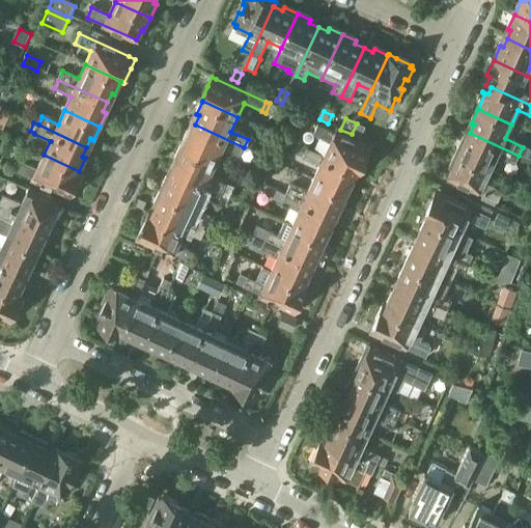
[(352,134),(361,139),(365,128),(357,123),(352,134)]
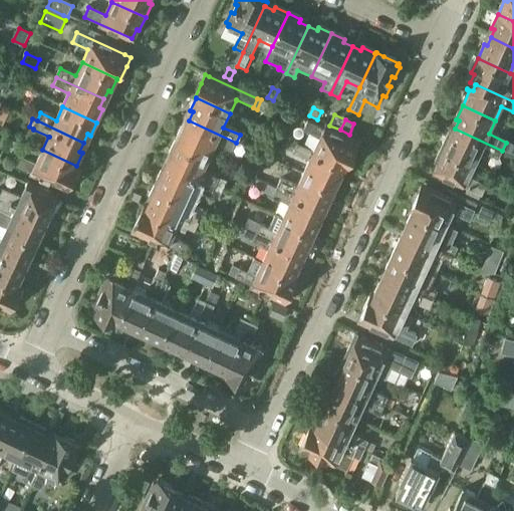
[(182,129),(176,142),(209,158),(215,145),(232,153),(236,143),(189,120),(185,131),(182,129)]
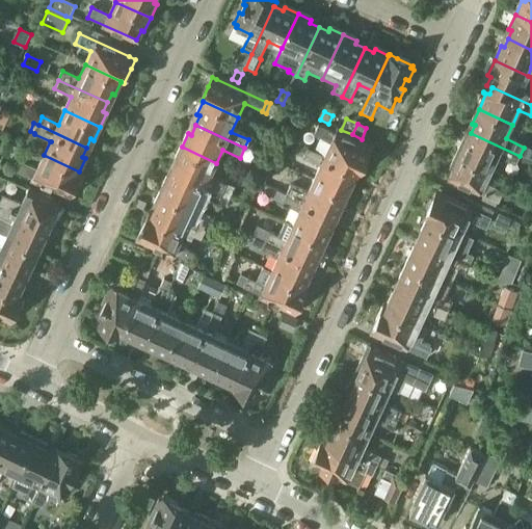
[(319,127),(315,135),(331,143),(325,157),(325,158),(357,173),(356,174),(361,175),(368,160),(372,151),(368,149),(319,127)]
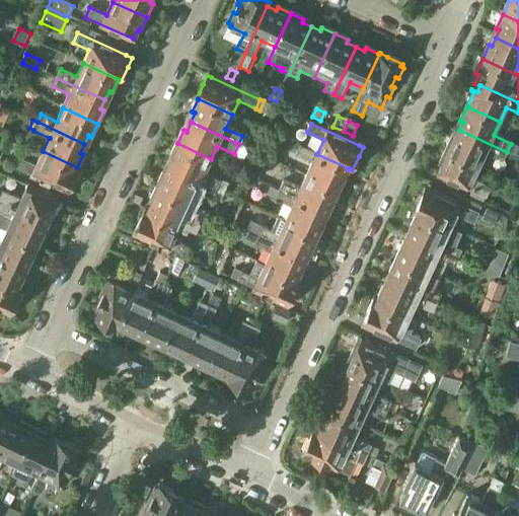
[(453,136),(446,151),(479,166),(478,167),(486,170),(492,156),(503,161),(507,152),(459,130),(456,138),(453,136)]
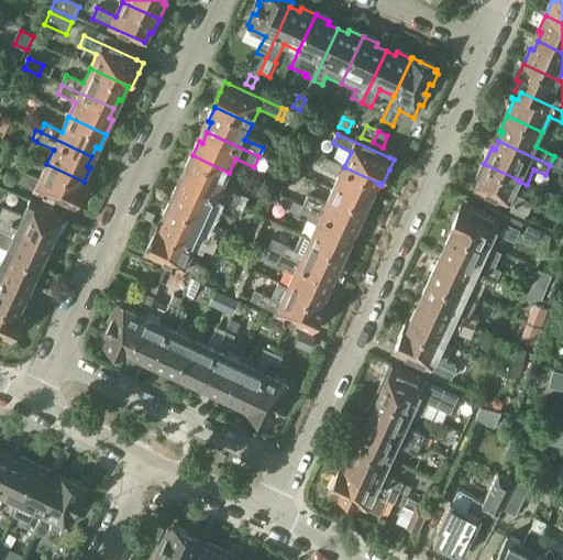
[(318,154),(313,164),(322,167),(321,168),(339,176),(339,177),(332,191),(370,208),(376,194),(373,193),(377,184),(378,183),(344,167),(344,166),(318,154)]
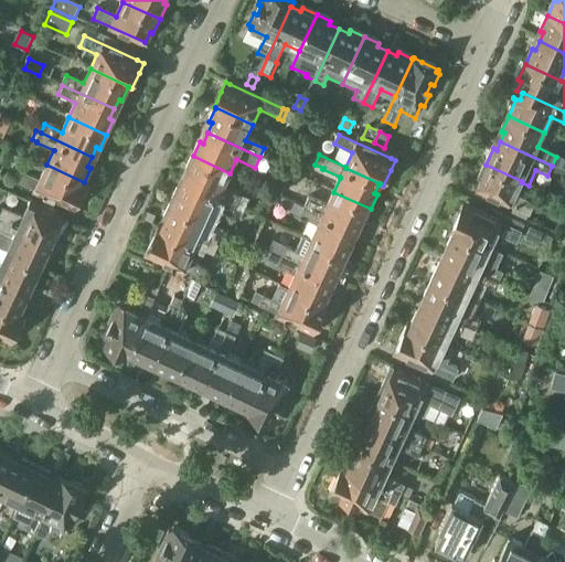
[(190,171),(184,182),(245,210),(249,201),(223,189),(230,173),(193,156),(187,170),(190,171)]
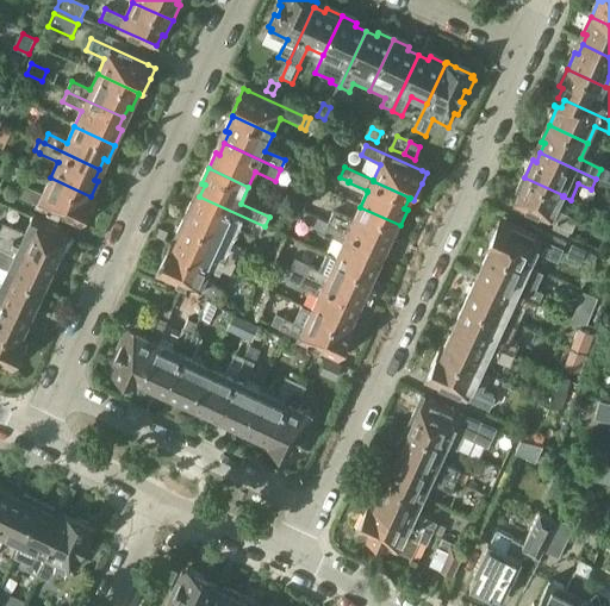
[(24,185),(19,197),(75,222),(82,225),(87,214),(94,198),(91,197),(50,177),(43,194),(24,185)]
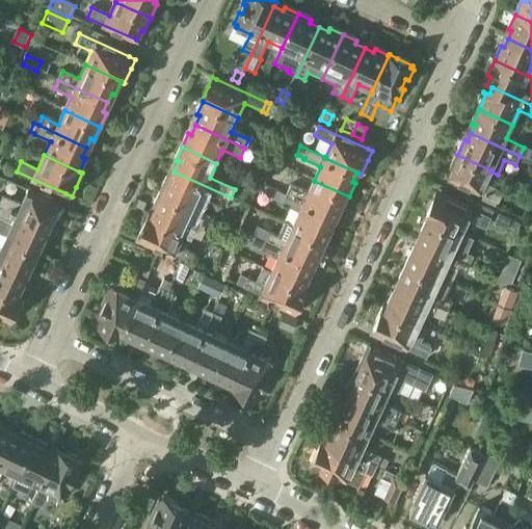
[(453,170),(449,180),(484,195),(482,202),(496,208),(503,192),(484,185),(490,172),(491,170),(457,155),(450,169),(453,170)]
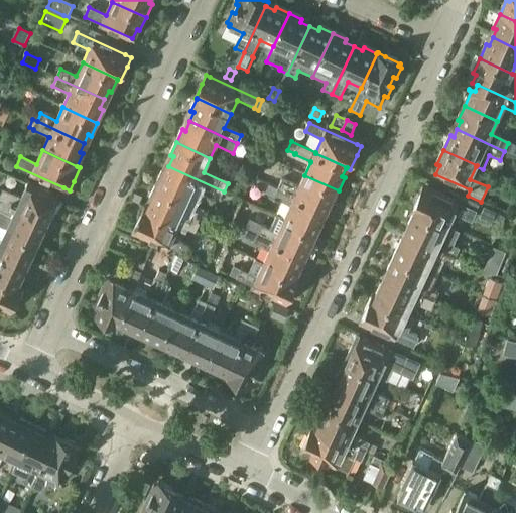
[(161,173),(155,186),(199,207),(205,194),(220,201),(224,191),(168,166),(164,175),(161,173)]
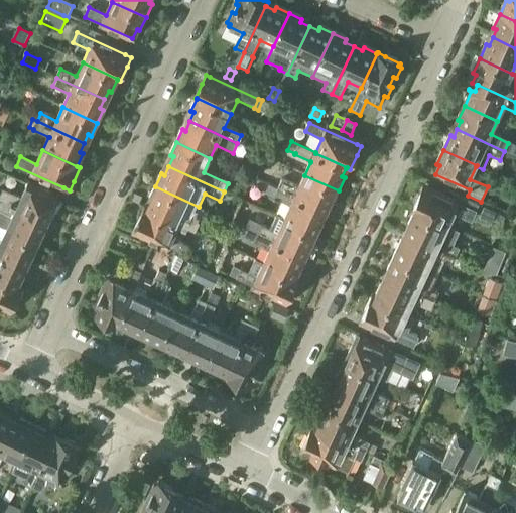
[(274,177),(270,186),(278,189),(326,212),(330,203),(333,204),(339,190),(304,175),(298,188),(274,177)]
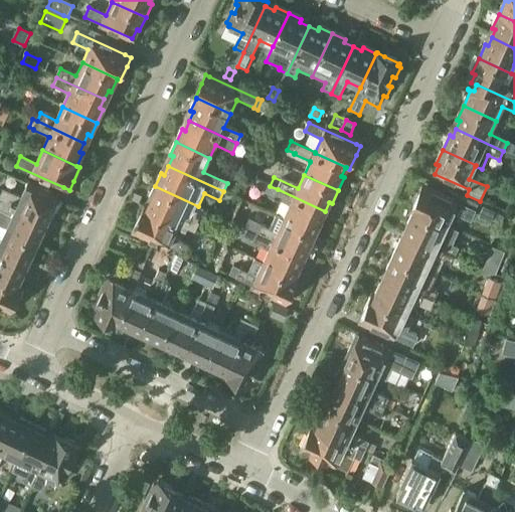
[(3,191),(0,197),(0,198),(47,220),(51,213),(54,214),(59,202),(57,200),(58,198),(28,184),(21,199),(3,191)]
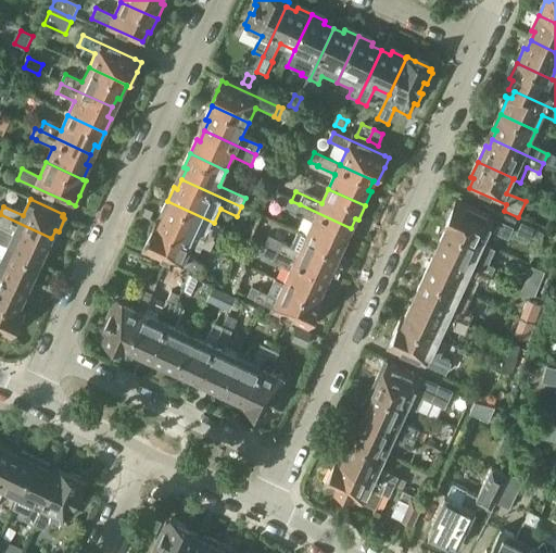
[(160,226),(160,227),(193,242),(192,243),(211,251),(215,241),(214,241),(220,226),(214,223),(167,201),(161,215),(164,217),(160,226)]
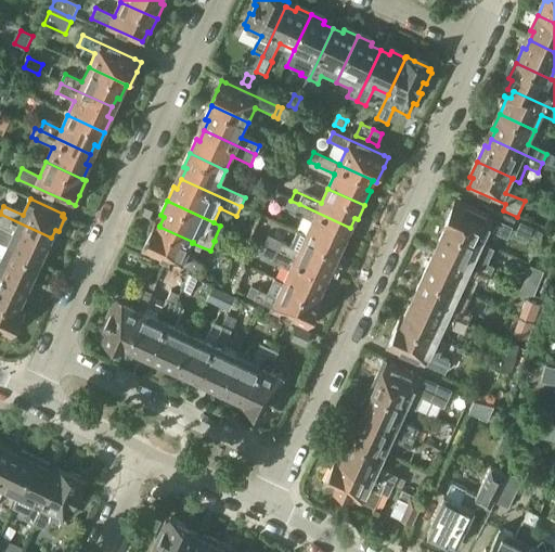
[(295,214),(299,204),(291,201),(286,209),(295,214)]
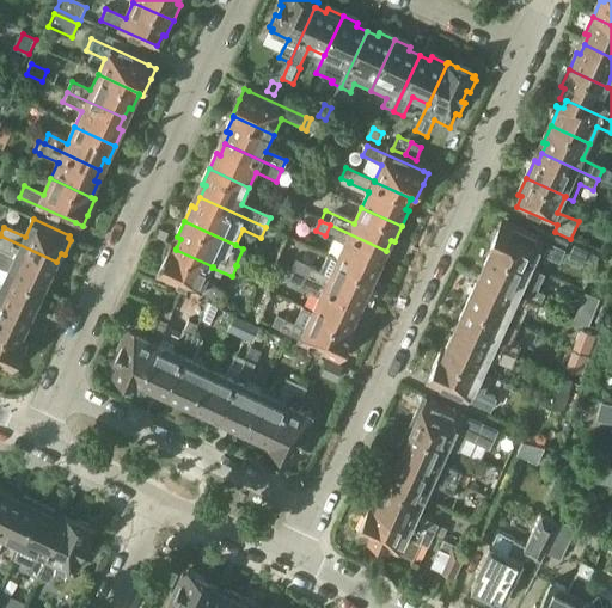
[(497,232),(489,250),(491,252),(493,251),(531,269),(539,253),(560,263),(564,252),(508,226),(501,222),(497,232)]
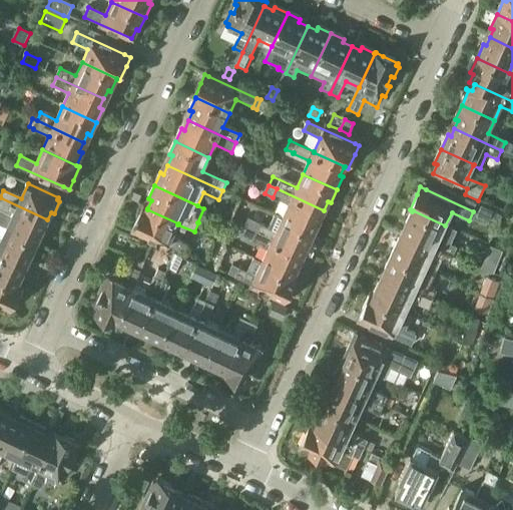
[(277,188),(273,197),(289,205),(283,218),(317,234),(323,221),(320,219),(324,210),(277,188)]
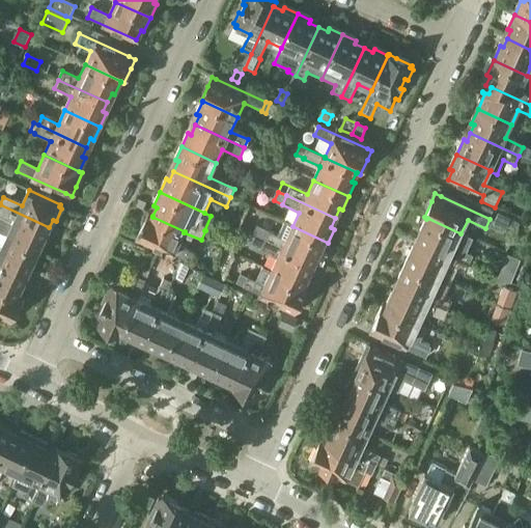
[(0,232),(7,237),(7,235),(42,252),(49,237),(46,235),(49,227),(0,204),(0,232)]
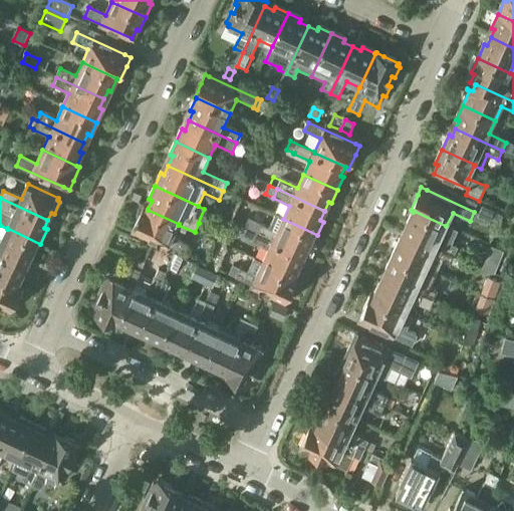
[(138,221),(133,230),(137,232),(190,257),(193,250),(188,247),(189,245),(172,238),(178,225),(179,224),(148,210),(148,209),(144,207),(138,221)]
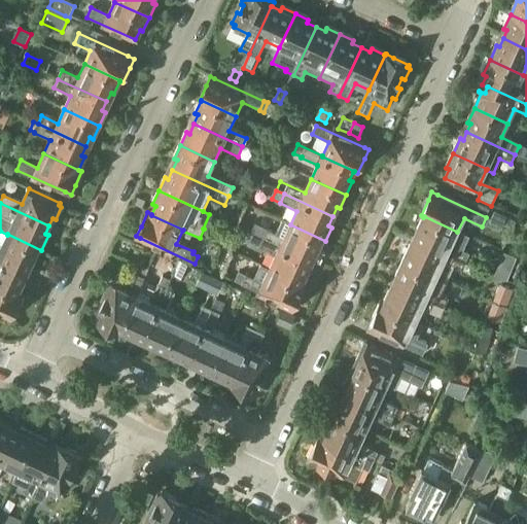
[(494,213),(490,221),(503,228),(507,218),(494,213)]
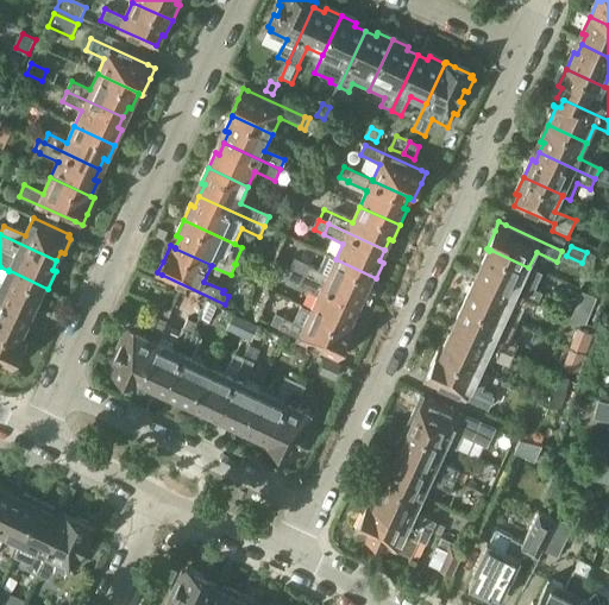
[(485,269),(481,277),(538,304),(542,294),(535,290),(542,275),(528,268),(490,250),(489,251),(482,268),(485,269)]
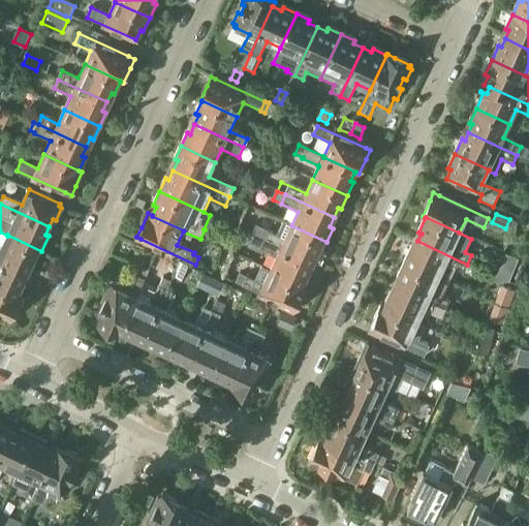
[(256,226),(252,235),(313,263),(317,253),(320,255),(327,242),(291,225),(290,226),(283,223),(278,236),(256,226)]
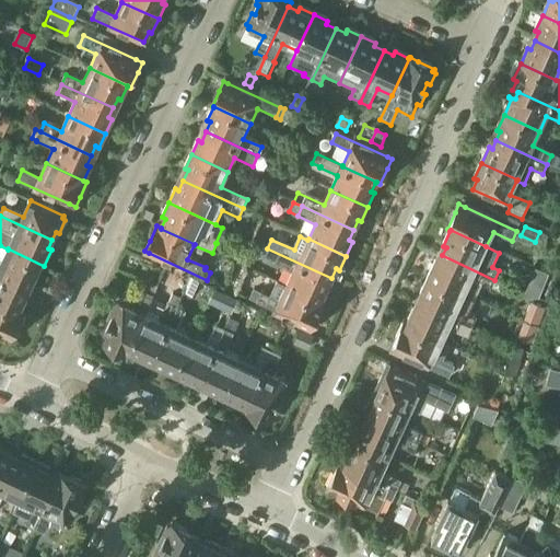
[(0,274),(30,288),(33,280),(36,281),(44,266),(8,248),(8,250),(1,263),(0,262),(0,274)]
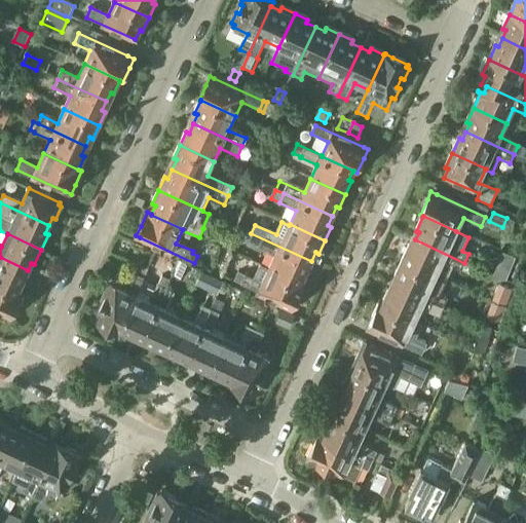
[(251,233),(247,243),(275,256),(274,257),(268,269),(303,286),(304,285),(309,272),(306,270),(311,261),(251,233)]
